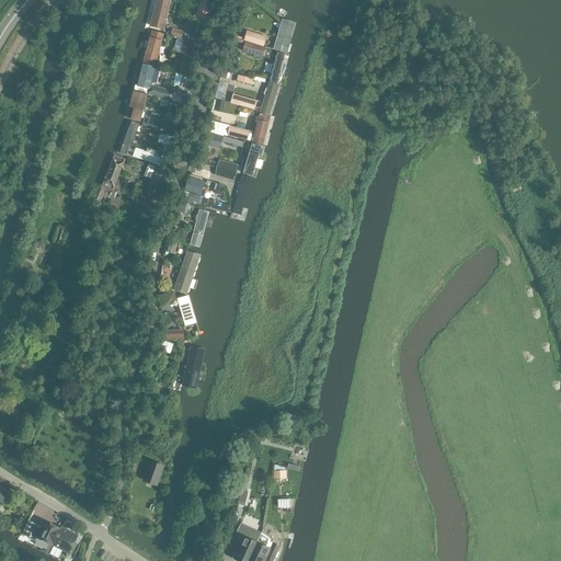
[(171,1),(164,0),(157,0),(150,29),(164,32),(171,1)]
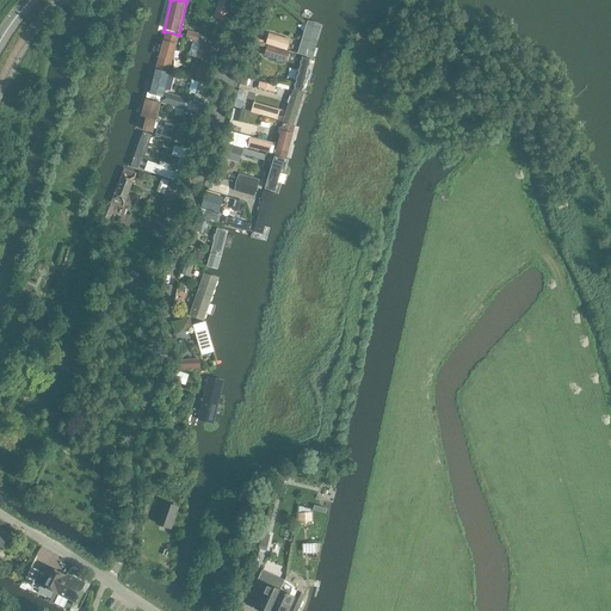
[(223,0),(218,0),(214,17),(226,22),(232,2),(223,0)]
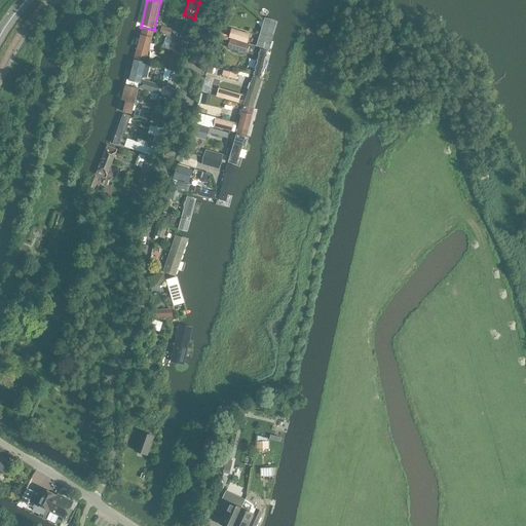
[(277,24),(265,20),(258,49),(269,52),(277,24)]
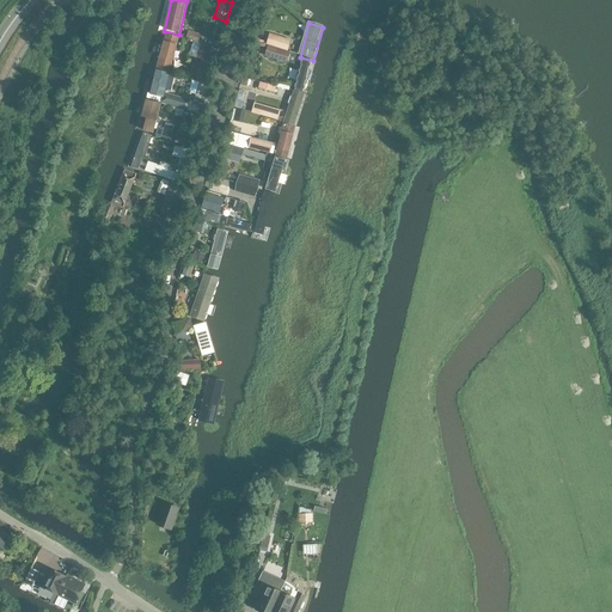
[(188,31),(185,38),(200,43),(202,35),(188,31)]
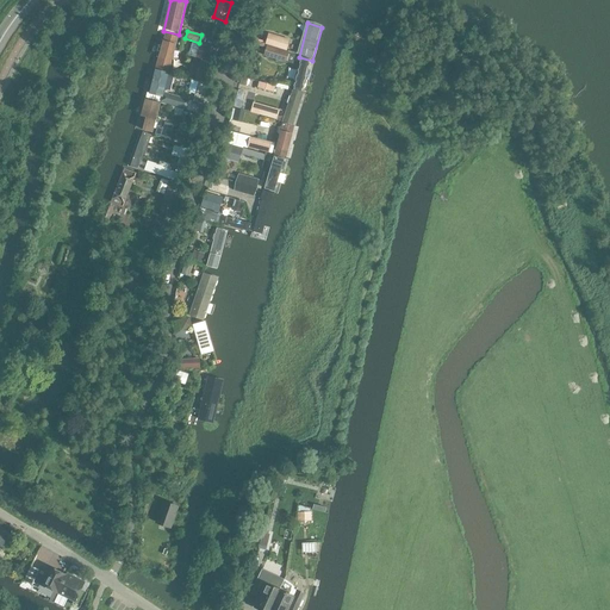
[(288,39),(268,33),(266,44),(286,50),(288,39)]
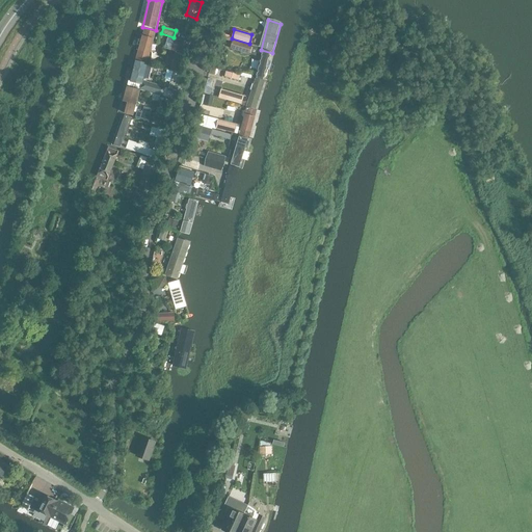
[(156,33),(143,30),(135,60),(148,63),(156,33)]
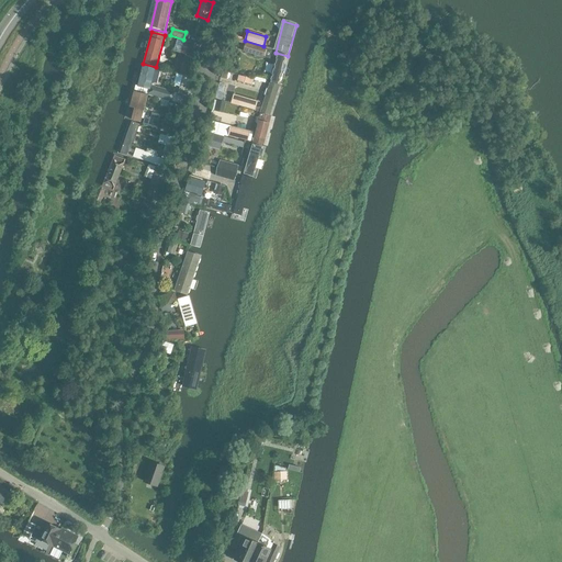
[(184,40),(180,54),(193,58),(197,44),(184,40)]
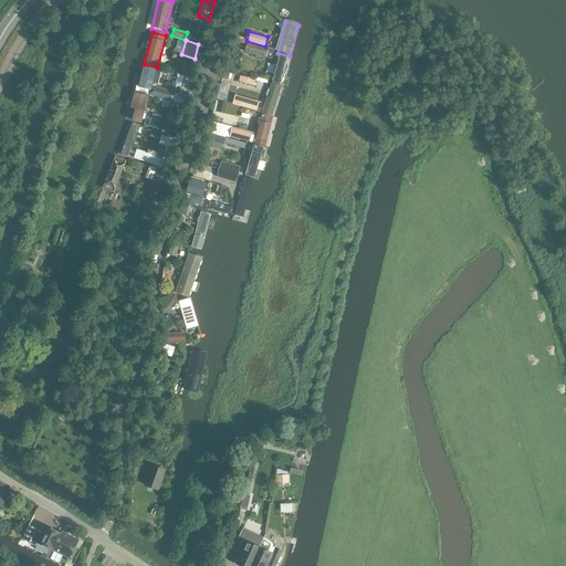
[(245,52),(264,58),(268,49),(248,43),(245,52)]
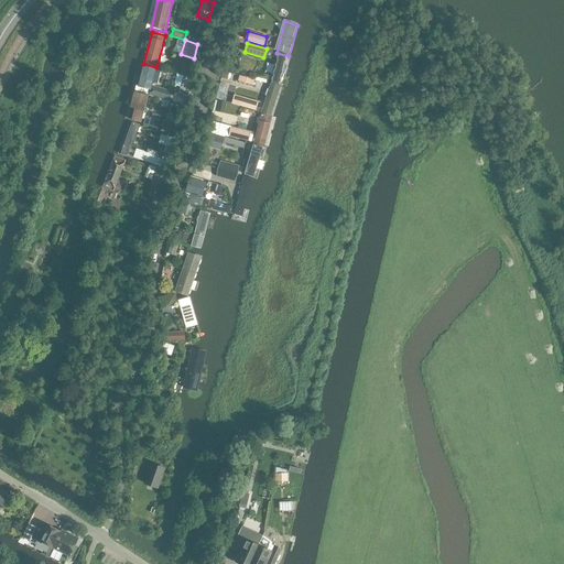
[(289,57),(277,54),(269,80),(281,84),(289,57)]
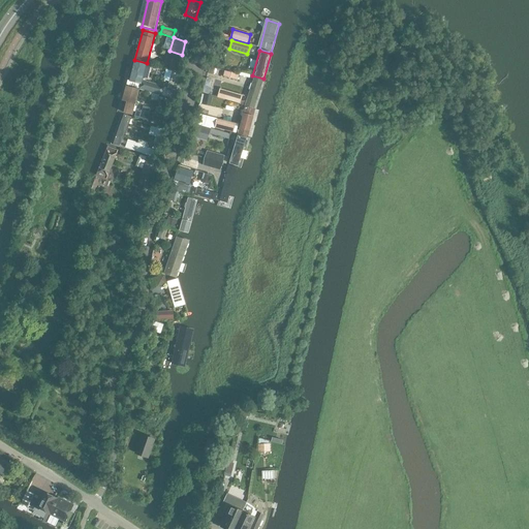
[(174,53),(168,70),(179,73),(183,58),(184,56),(174,53)]
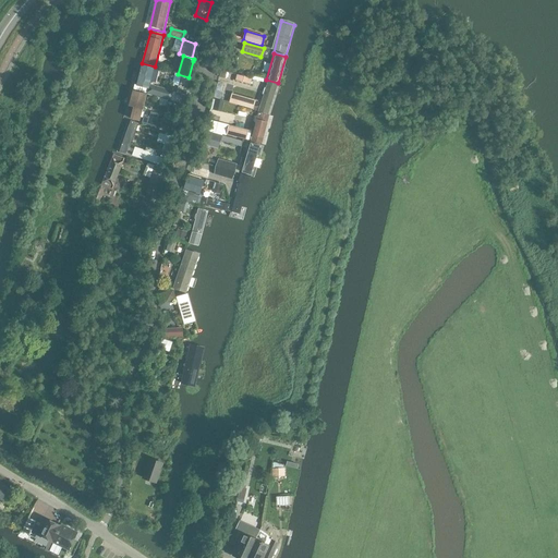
[(142,65),(135,88),(147,92),(154,69),(142,65)]
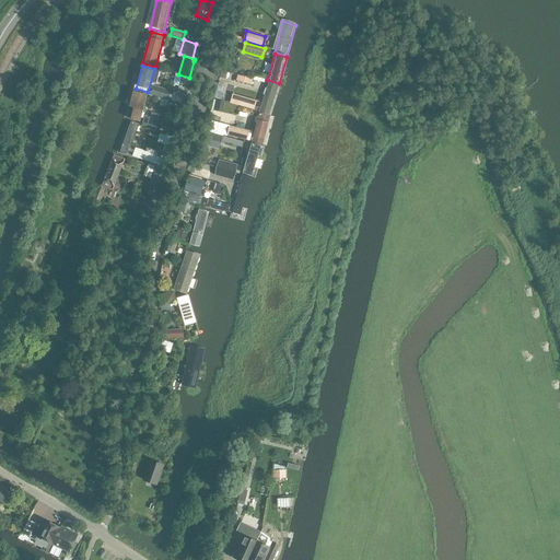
[(279,85),(266,82),(259,113),(270,116),(279,85)]
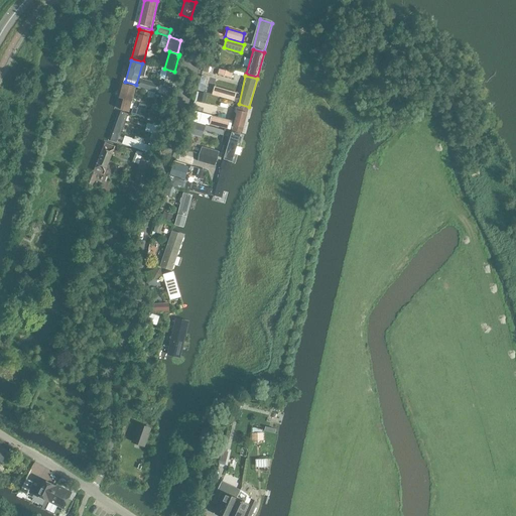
[(202,77),(198,90),(204,92),(208,78),(202,77)]
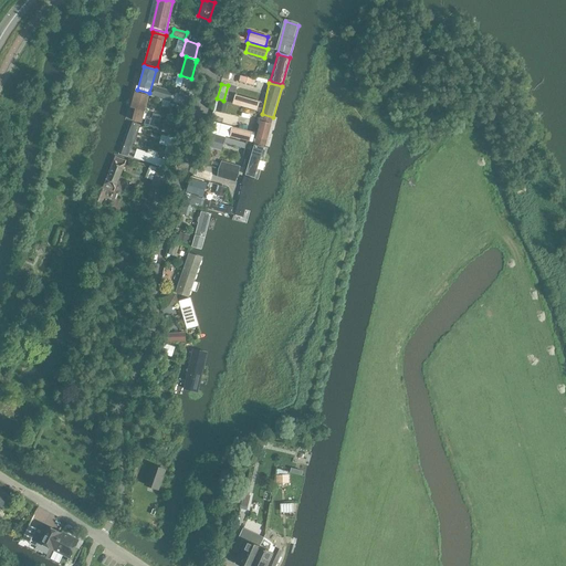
[(152,86),(149,96),(173,102),(174,102),(175,95),(176,93),(152,86)]
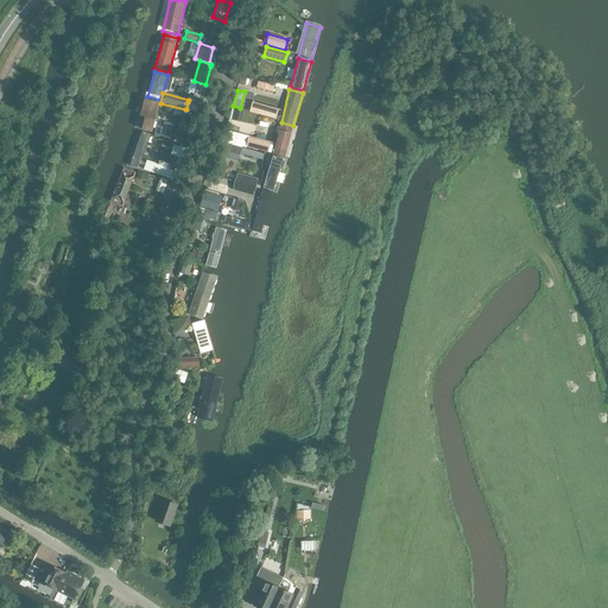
[(188,102),(187,109),(197,113),(198,113),(201,103),(189,100),(188,102)]
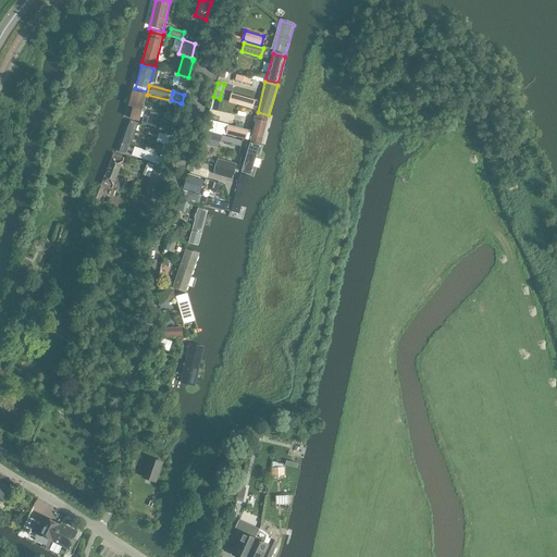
[(146,96),(132,93),(125,120),(138,123),(146,96)]
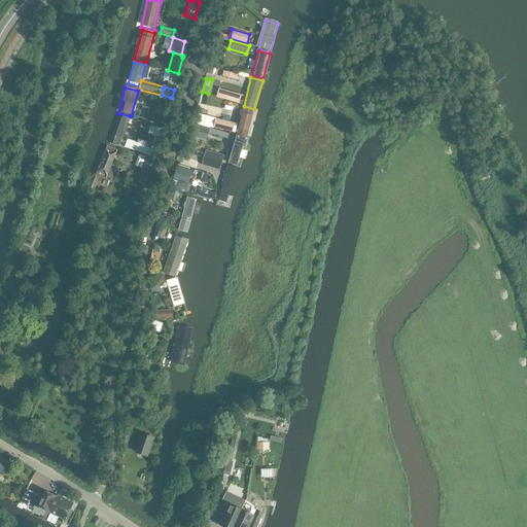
[(216,97),(239,103),(241,96),(218,89),(216,97)]
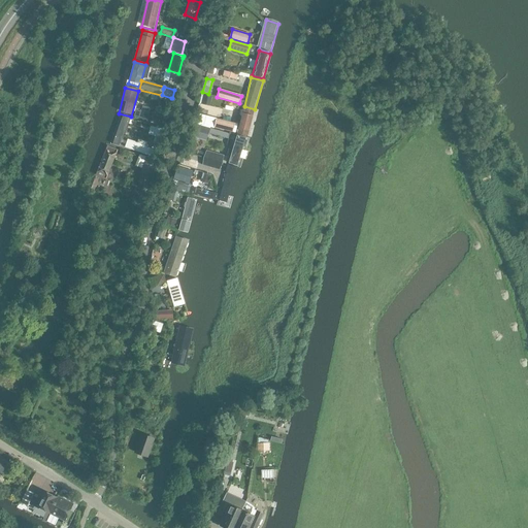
[(203,94),(201,104),(209,106),(212,96),(203,94)]
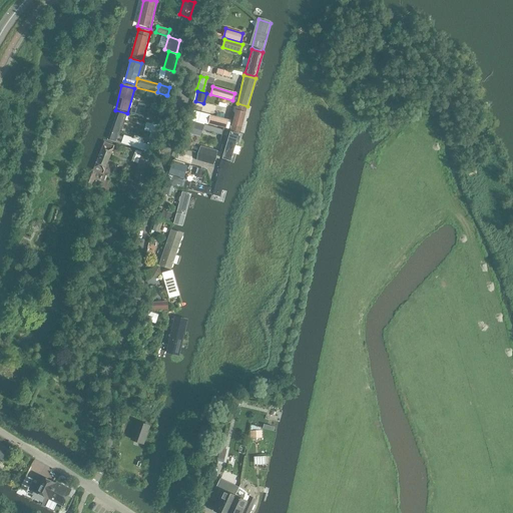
[(135,114),(143,116),(145,106),(138,104),(136,109),(133,108),(133,110),(131,109),(130,113),(135,114)]
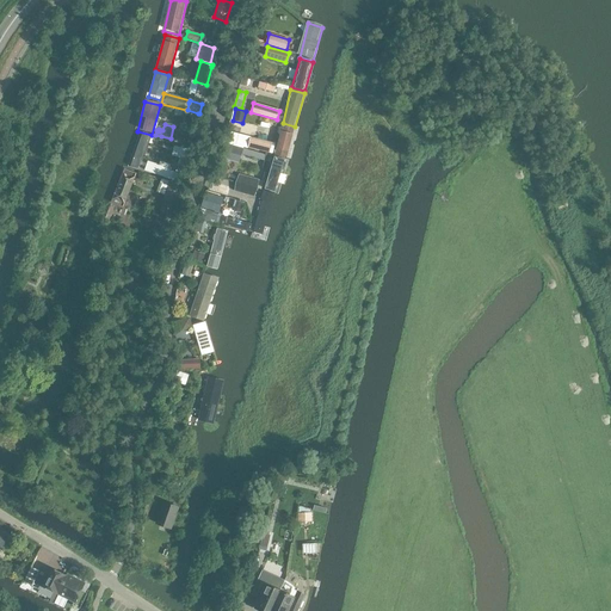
[(296,128),(282,124),(275,155),(288,158),(296,128)]
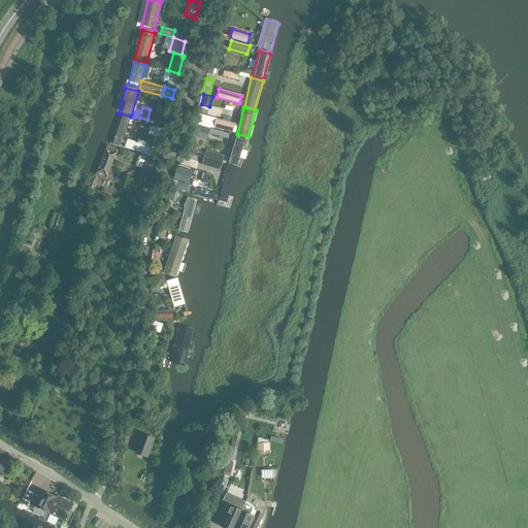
[(131,119),(121,114),(109,145),(120,150),(131,119)]
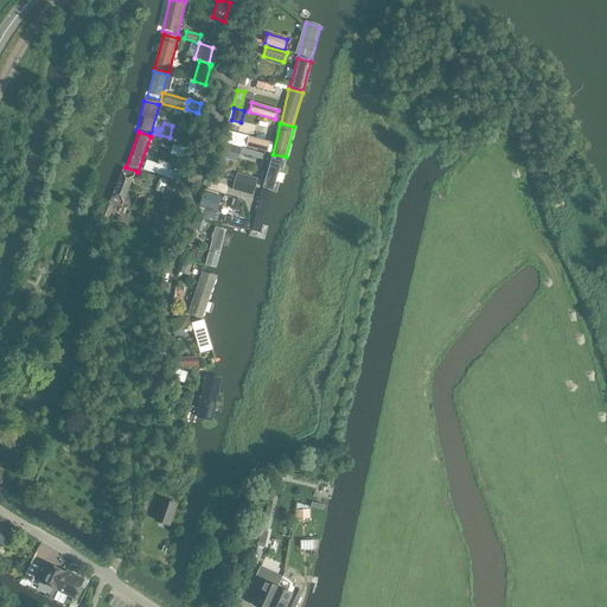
[(249,136),(247,146),(267,151),(269,142),(249,136)]
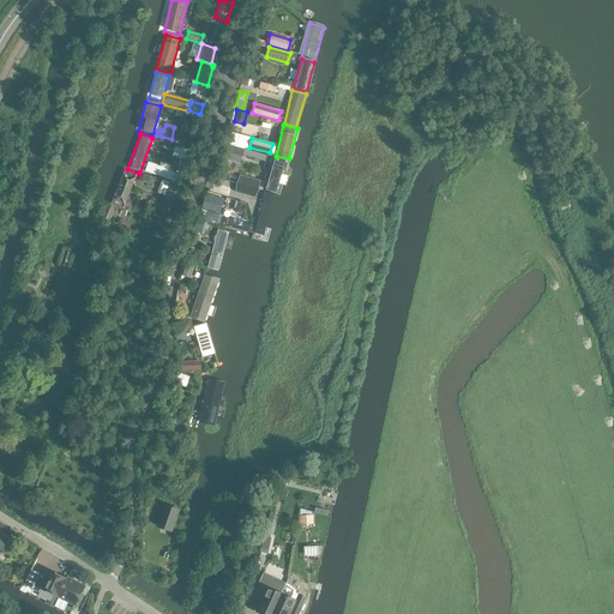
[(226,144),(223,152),(242,157),(245,149),(226,144)]
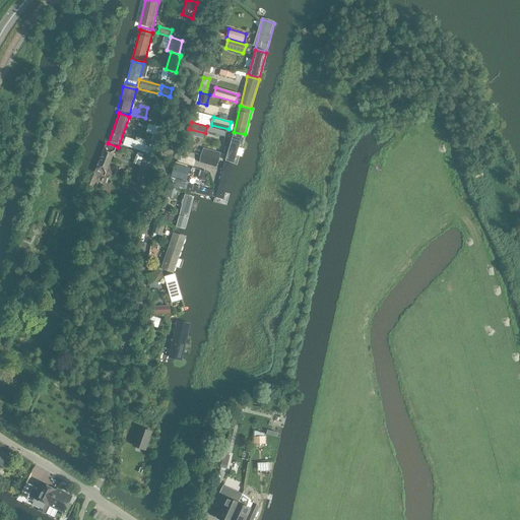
[(148,124),(146,133),(152,134),(149,147),(155,149),(158,136),(160,127),(148,124)]
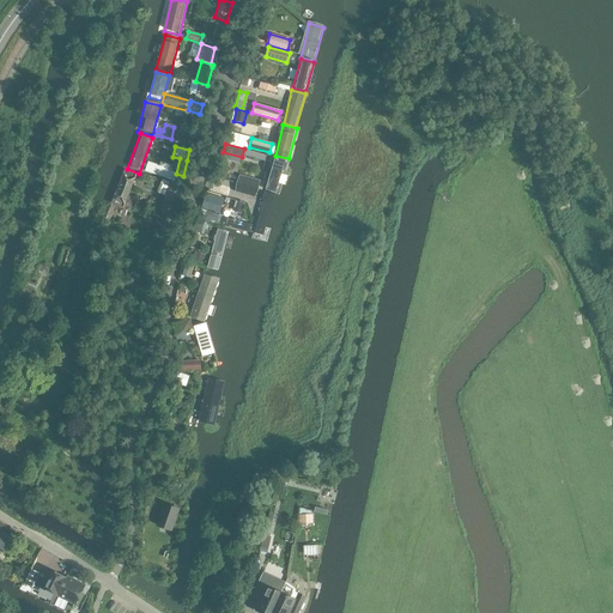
[(290,163),(274,158),(266,193),(280,196),(290,163)]
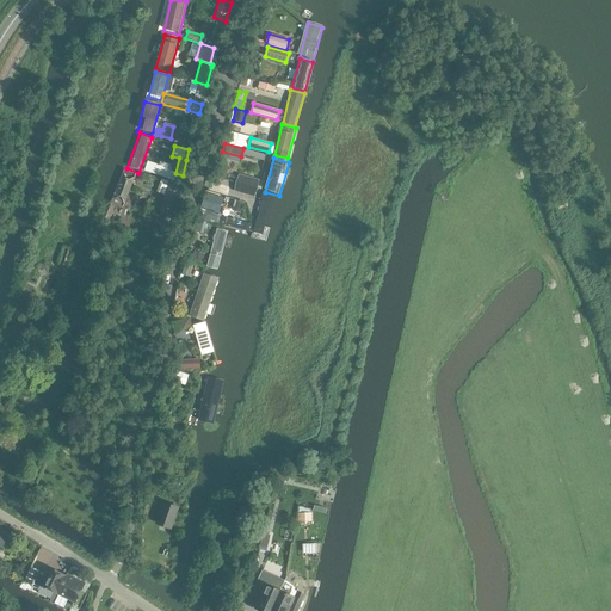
[(144,170),(178,181),(181,179),(183,176),(176,173),(168,171),(170,170),(147,161),(144,170)]
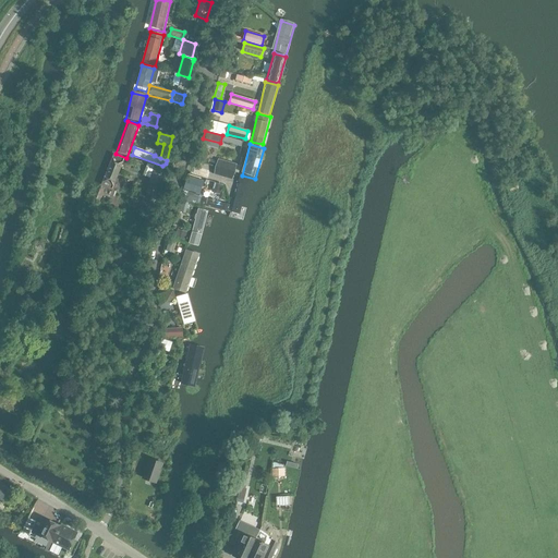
[(124,160),(112,155),(99,186),(111,192),(124,160)]
